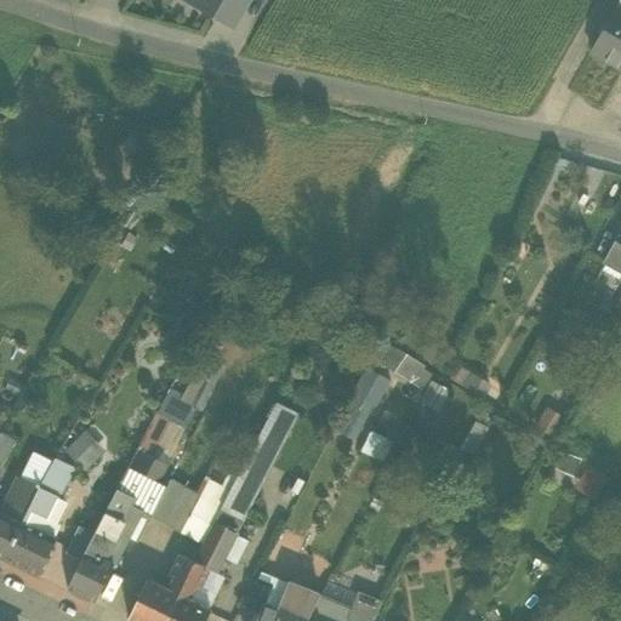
[(212,15),(220,0),(199,0),(197,5),(212,15)]
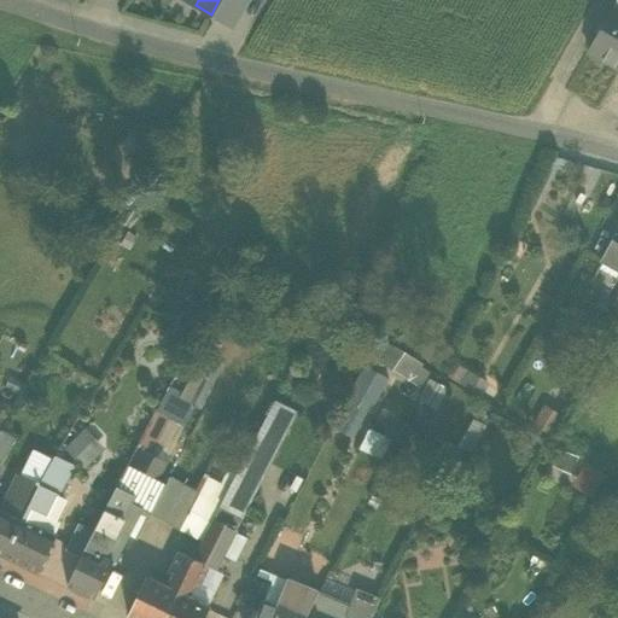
[(219,0),(211,15),(232,27),(246,0),(219,0)]
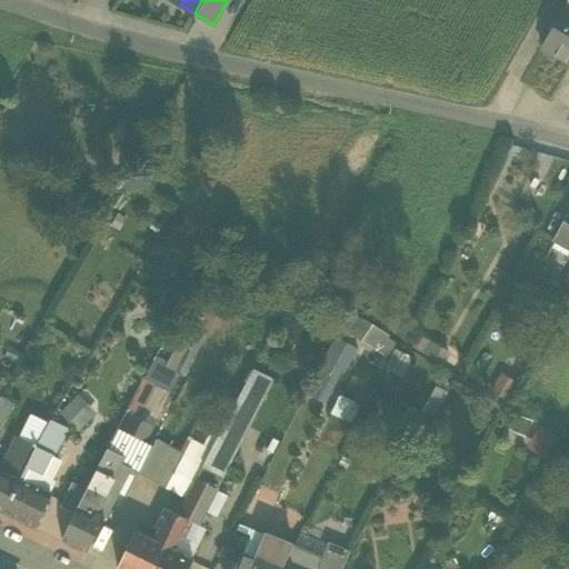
[(568,62),(568,8),(565,6),(540,47),(568,62)]
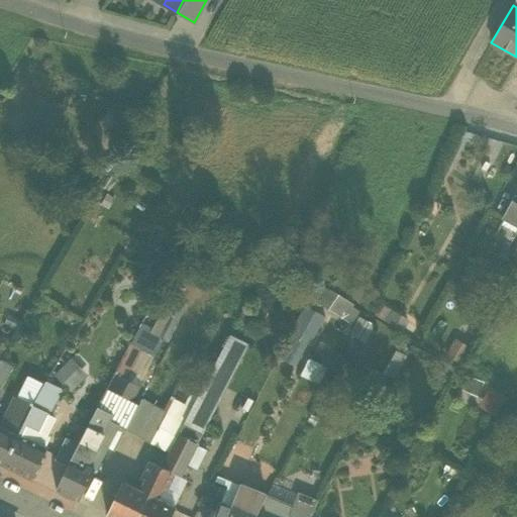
[(516,201),(513,199),(503,218),(516,226),(516,201)]
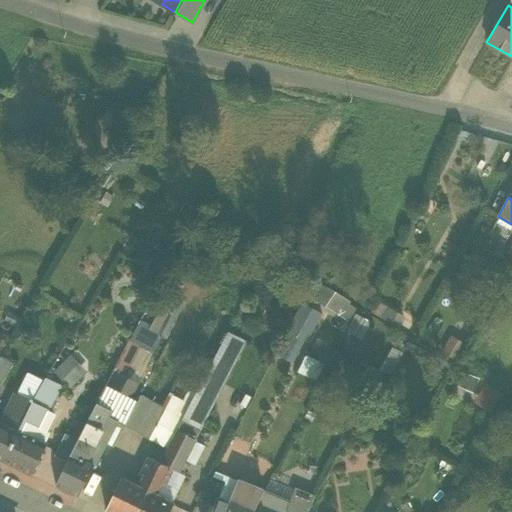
[(339,307),(353,315),(358,307),(312,279),(306,293),(336,311),(339,307)]
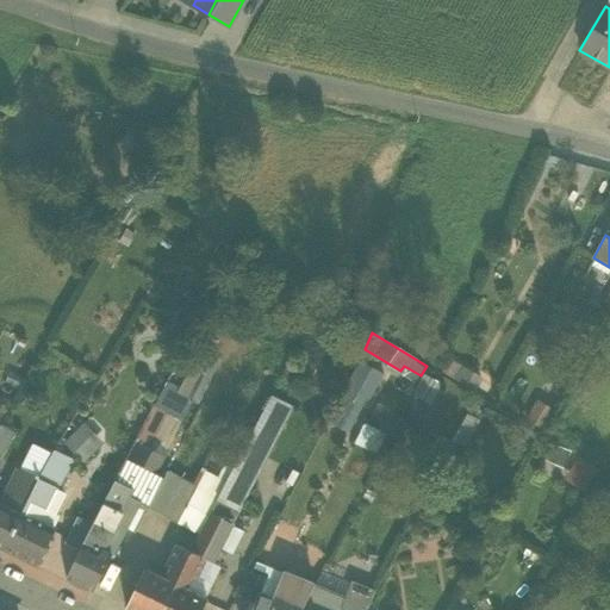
[(199,403),(221,360),(199,349),(176,391),(199,403)]
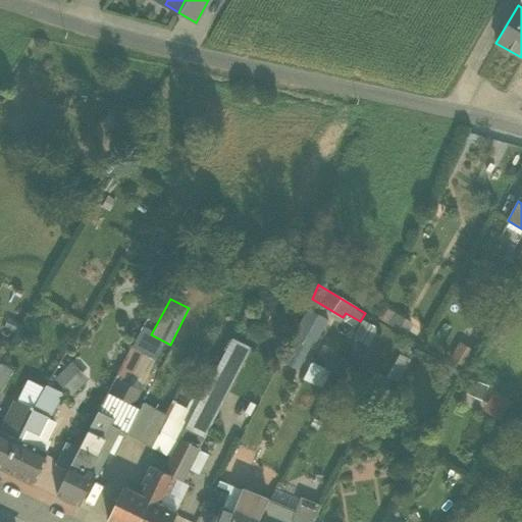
[(307,367),(325,315),(301,307),(282,359),(307,367)]
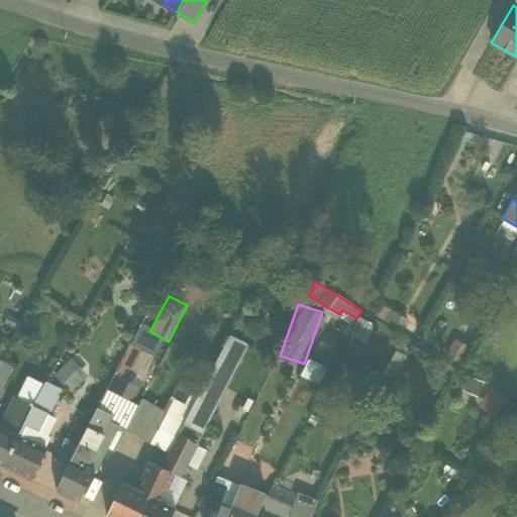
[(180,433),(198,442),(247,345),(229,336),(197,398),(180,433)]
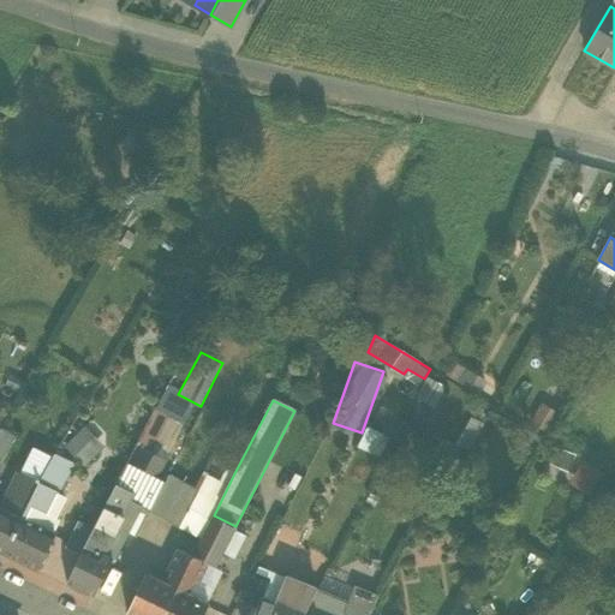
[(169,418),(154,411),(137,443),(153,452),(169,418)]
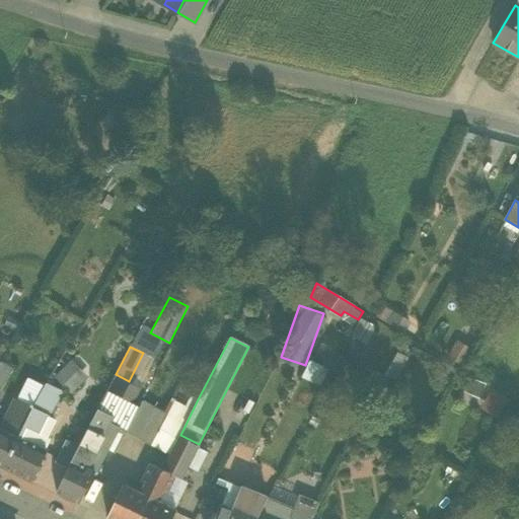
[(310,359),(302,376),(321,385),(328,367),(310,359)]
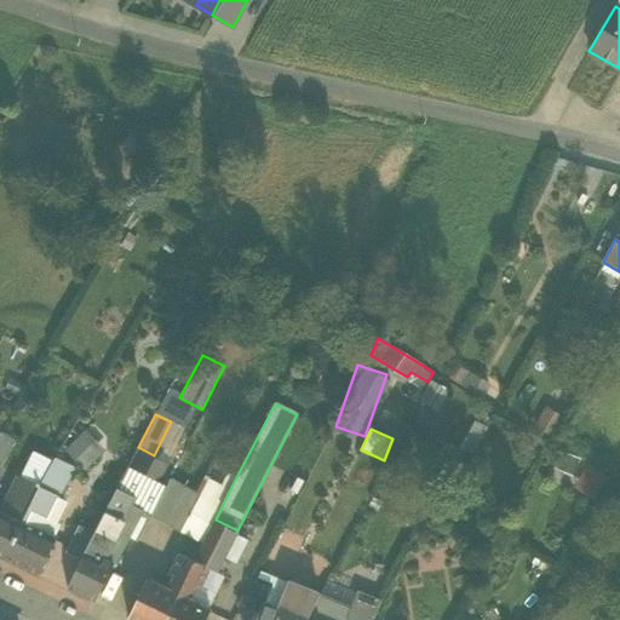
[(84,430),(64,449),(84,470),(104,451),(84,430)]
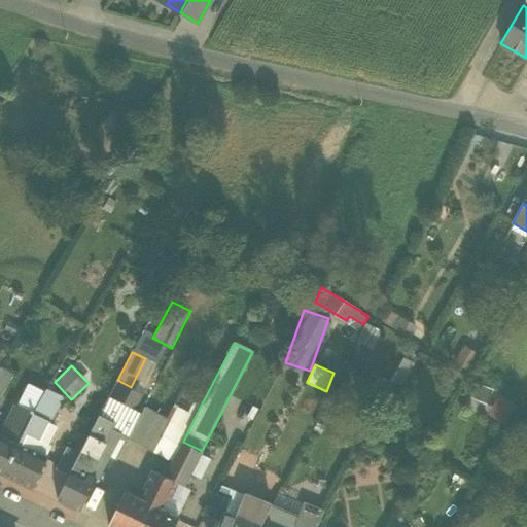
[(0,367),(0,396),(14,374),(1,366),(0,367)]
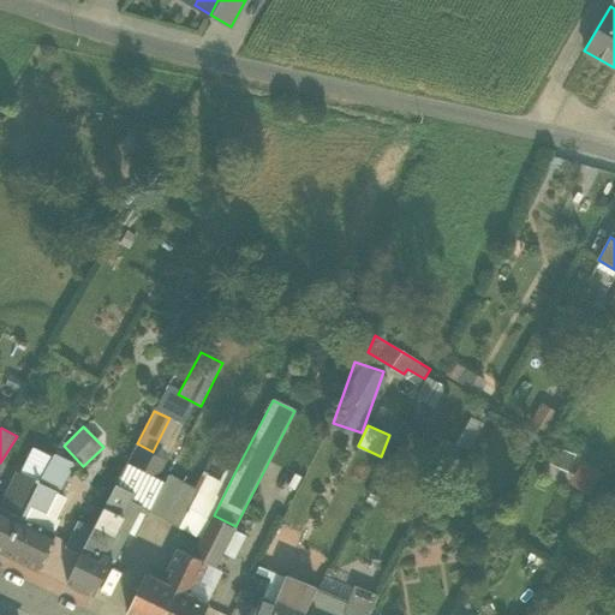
[(57,453),(39,483),(59,491),(75,461),(57,453)]
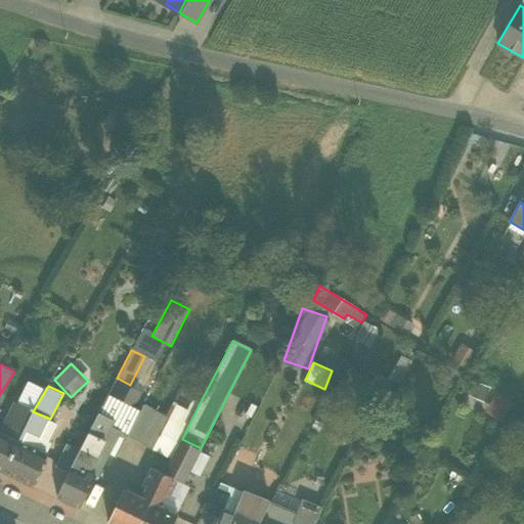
[(503,420),(514,400),(496,391),(485,410),(503,420)]
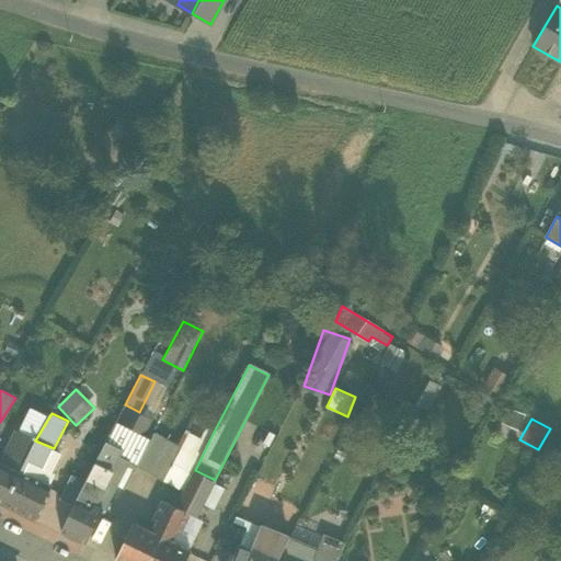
[(148,439),(116,422),(105,443),(123,451),(127,454),(138,459),(141,455),(148,439)]
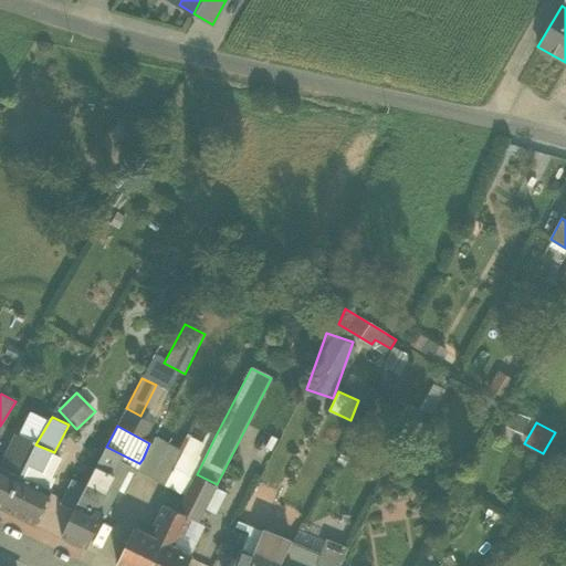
[(197,474),(216,436),(206,431),(201,442),(191,436),(164,485),(185,496),(197,474)]
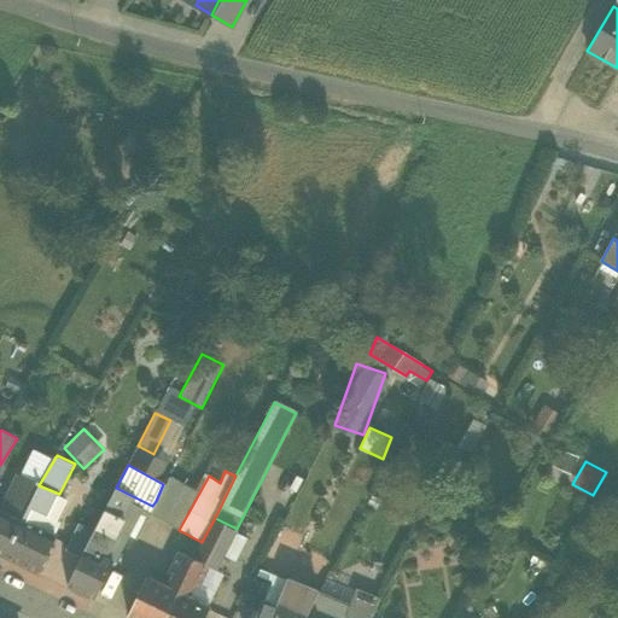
[(22,520),(39,485),(23,478),(19,476),(9,499),(15,501),(9,514),(22,520)]
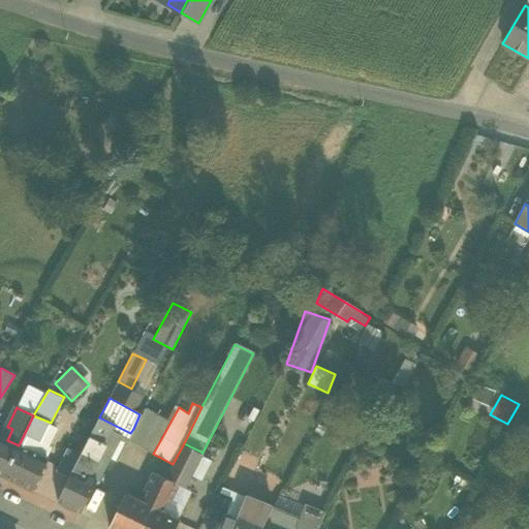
[(139,414),(133,429),(156,440),(167,418),(144,407),(139,414)]
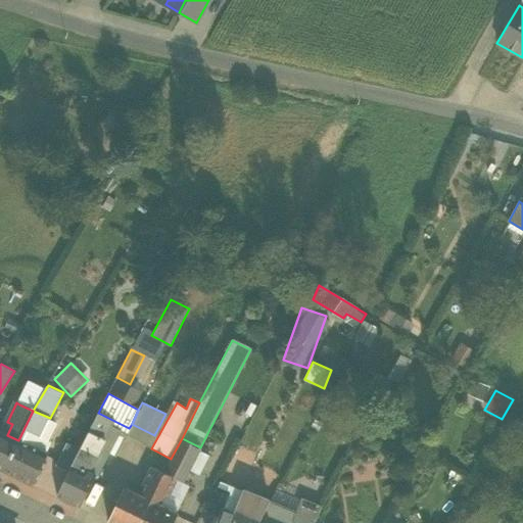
[(18,440),(32,446),(38,435),(41,437),(50,418),(33,411),(18,440)]
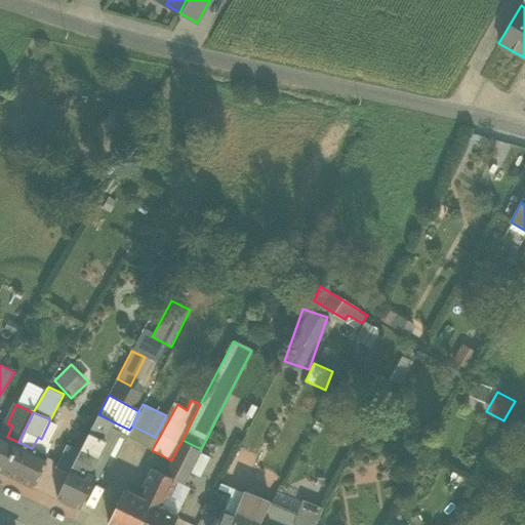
[(88,436),(104,443),(115,422),(98,414),(88,436)]
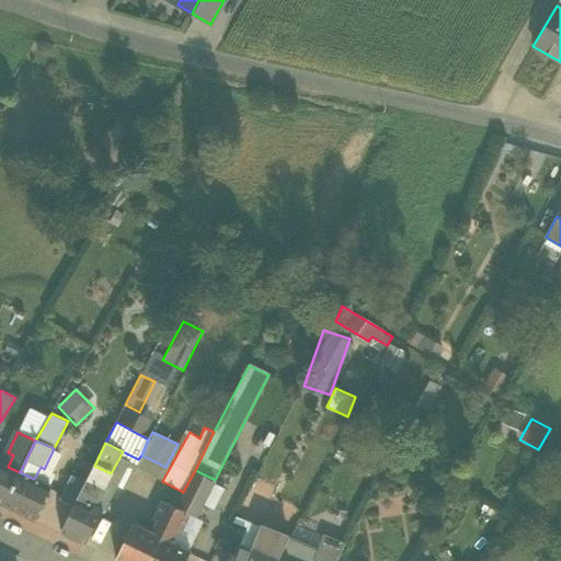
[(56,449),(54,448),(44,469),(41,467),(34,479),(46,485),(50,477),(46,470),(56,449)]
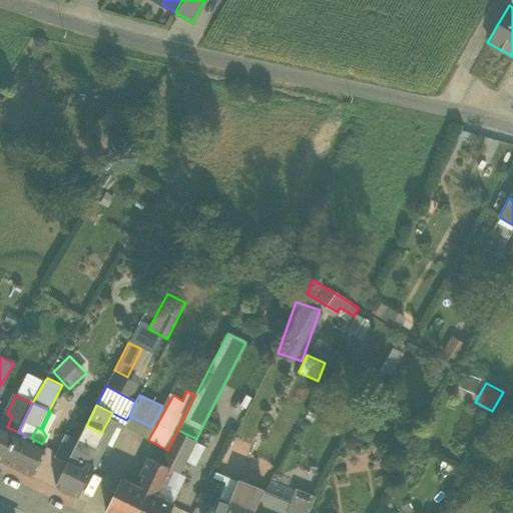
[(113,447),(121,431),(126,420),(116,415),(106,435),(102,442),(105,443),(113,447)]
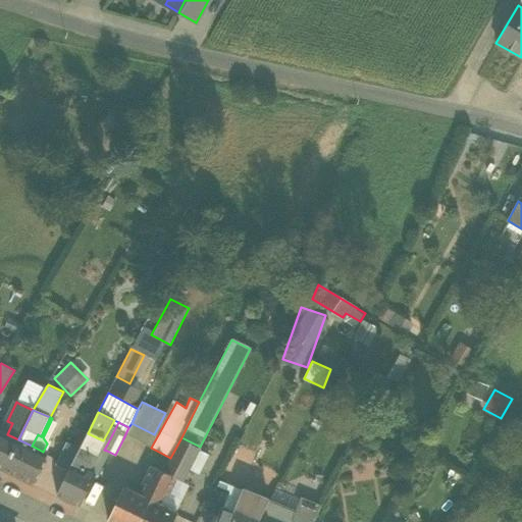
[(146,450),(154,434),(132,423),(128,427),(123,438),(146,450)]
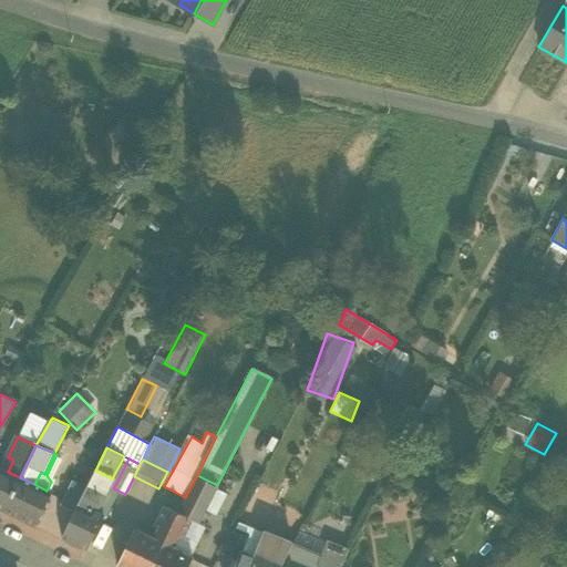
[(0,508),(4,511),(20,477),(8,472),(0,467),(0,508)]
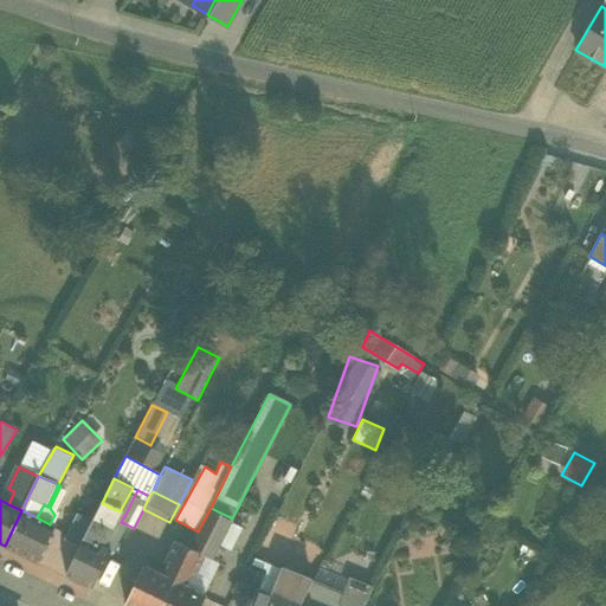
[(92,588),(110,553),(102,548),(120,511),(102,503),(92,521),(78,547),(64,575),(92,588)]
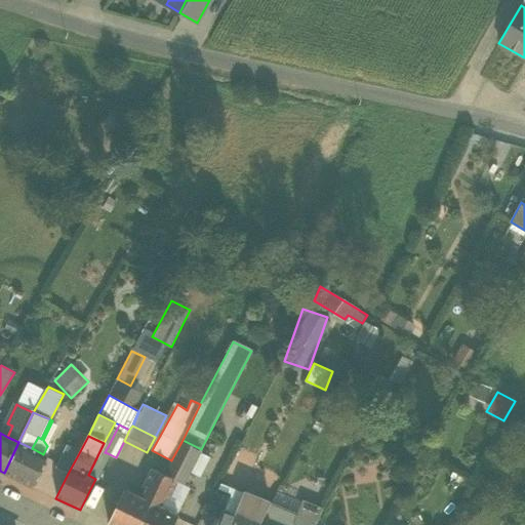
[(164,475),(150,505),(158,508),(162,498),(167,500),(177,481),(183,483),(189,472),(199,452),(201,449),(183,440),(171,460),(164,475)]
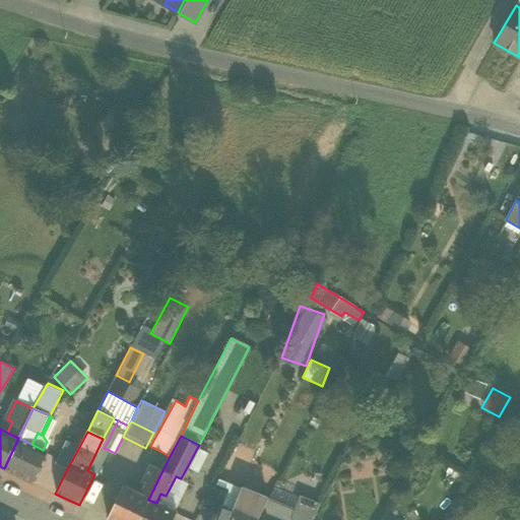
[(47,452),(43,450),(31,444),(18,438),(4,468),(31,482),(47,452)]
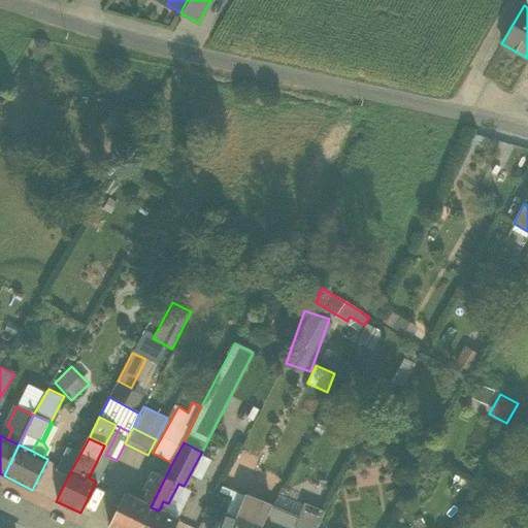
[(109,448),(104,446),(89,477),(96,482),(108,456),(105,455),(109,448)]
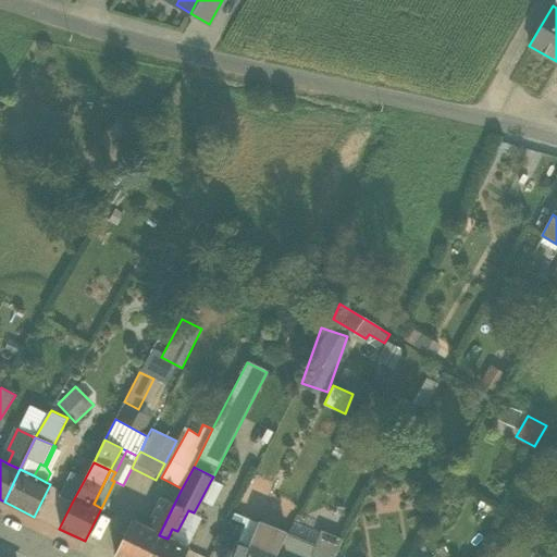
[(58,495),(72,503),(85,479),(71,471),(58,495)]
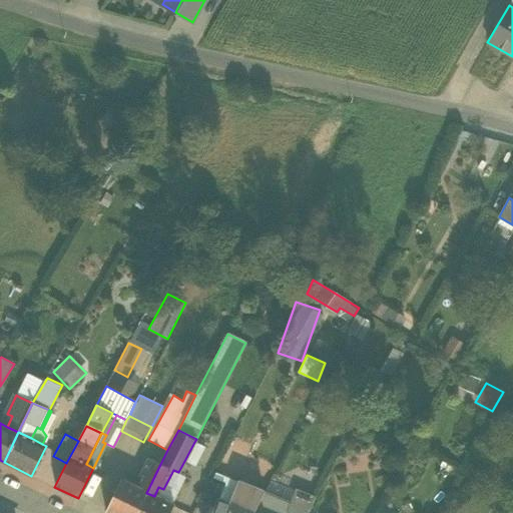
[(204,447),(194,442),(184,461),(194,466),(204,447)]
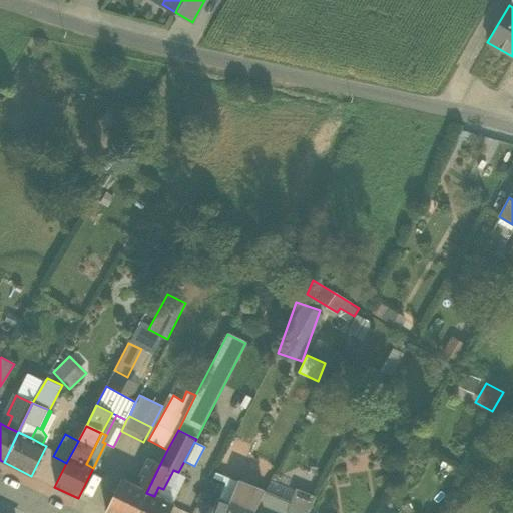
[(144,480),(139,490),(146,493),(160,464),(149,458),(139,478),(144,480)]
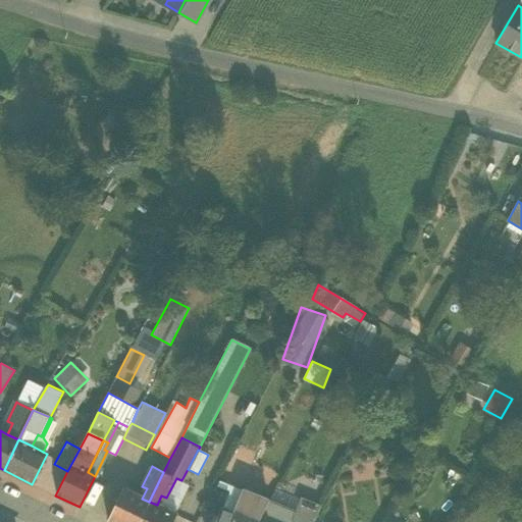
[(189,484),(181,480),(176,478),(166,498),(161,496),(157,505),(174,514),(189,484)]
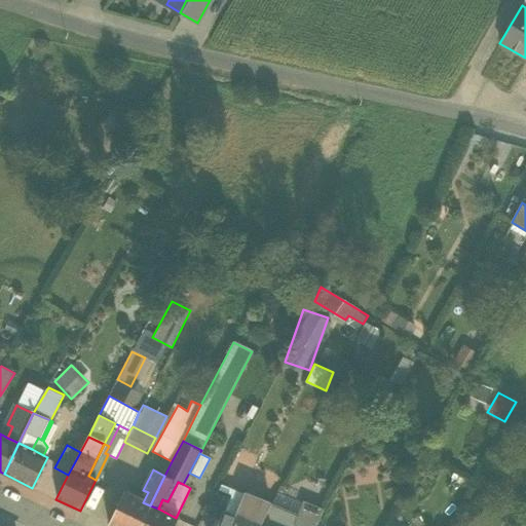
[(220,485),(219,490),(231,495),(233,490),(220,485)]
